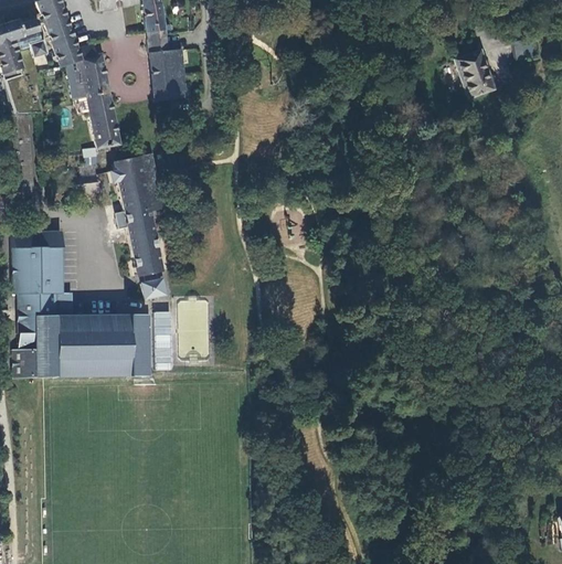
[(67,17),(61,0),(41,0),(38,1),(46,24),(67,17)]
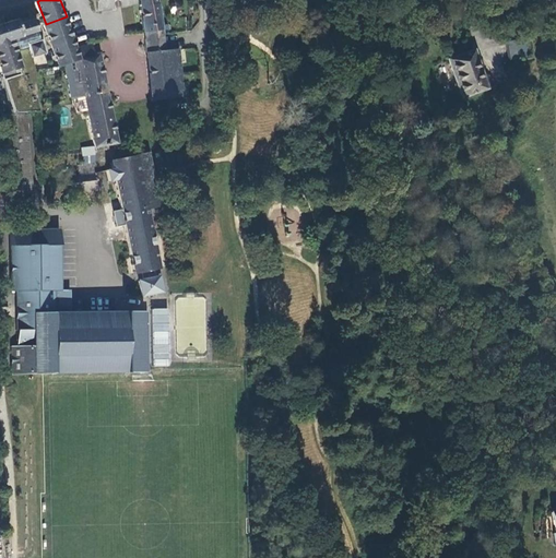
[(95,0),(98,10),(137,2),(135,0),(95,0)]
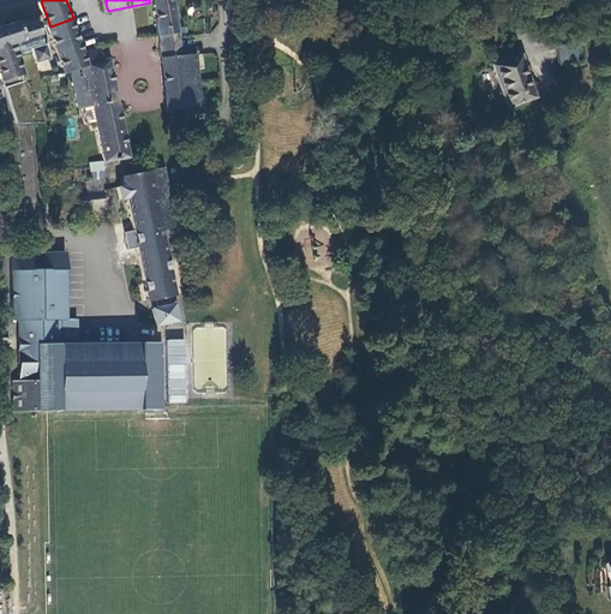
[(180,31),(174,0),(155,0),(161,35),(180,31)]
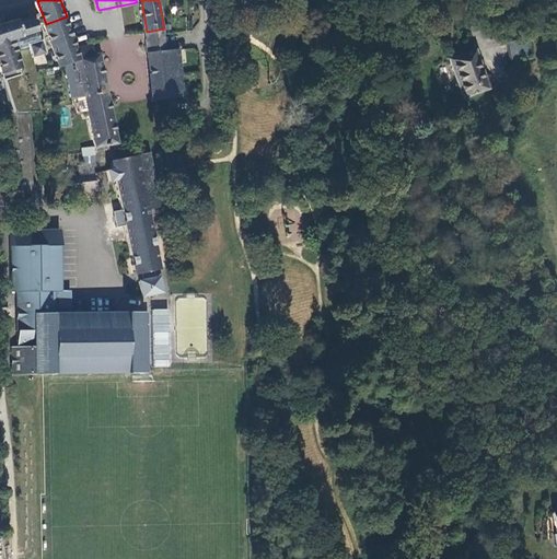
[(35,20),(33,20),(32,16),(19,21),(18,20),(0,24),(0,62),(3,73),(20,68),(22,73),(6,79),(15,113),(39,111),(36,69),(32,57),(46,53),(42,39),(44,39),(41,30),(38,31),(35,20)]
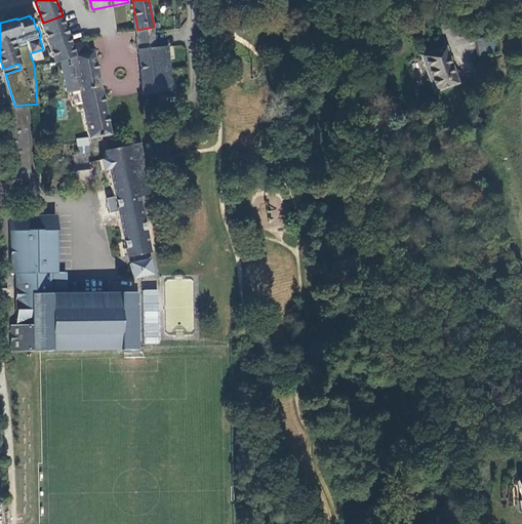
[(63,15),(43,23),(56,62),(63,59),(66,77),(78,75),(81,89),(90,138),(112,134),(95,49),(89,51),(86,41),(73,44),(63,15)]
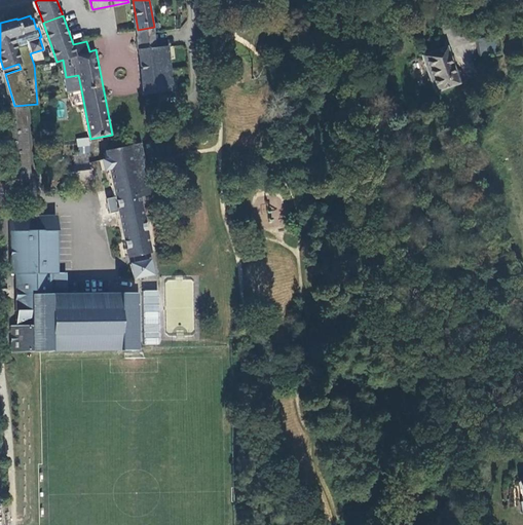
[(138,30),(141,54),(157,53),(157,50),(154,27),(138,30)]
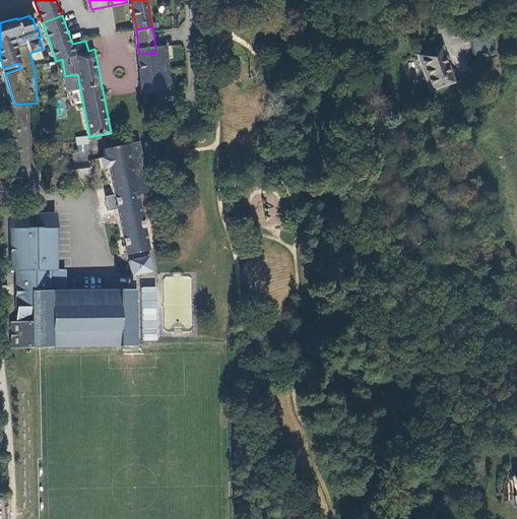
[(492,35),(472,39),(475,55),(495,51),(492,35)]
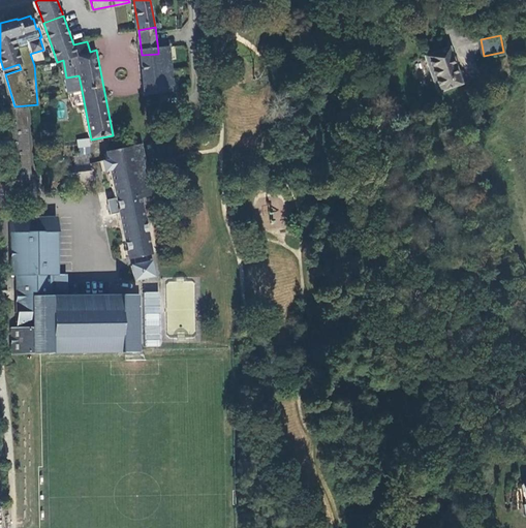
[(449,48),(454,63),(457,62),(451,47),(449,48)]
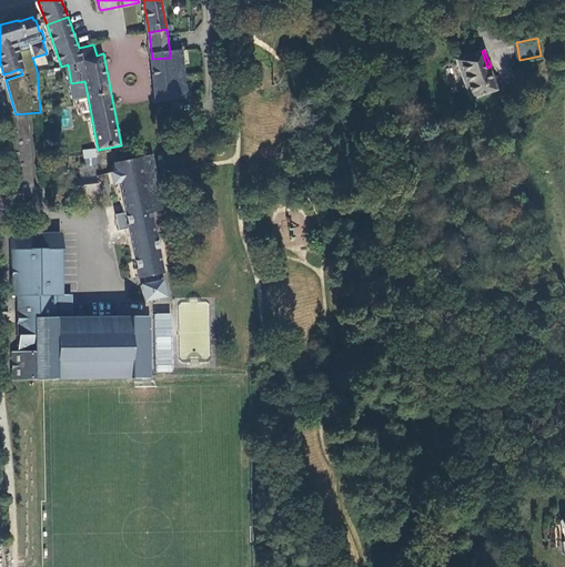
[(482,51),(457,60),(465,83),(471,81),(476,97),(498,89),(491,67),(487,68),(482,51)]
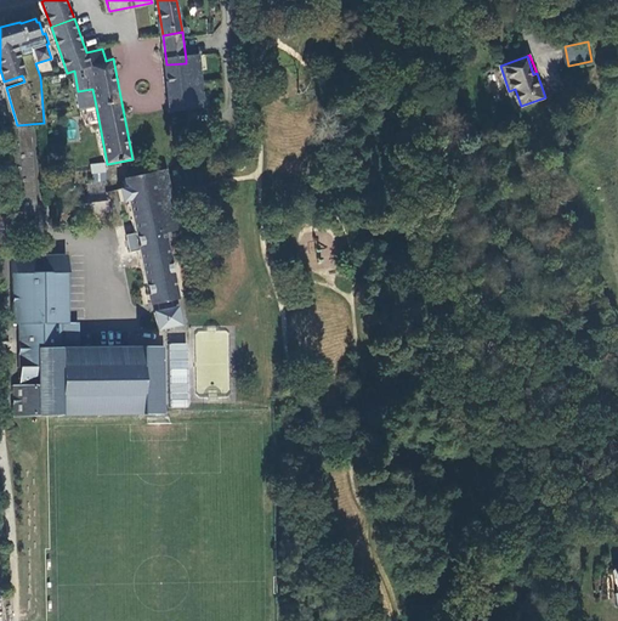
[(186,60),(186,63),(192,114),(204,113),(198,58),(186,60)]
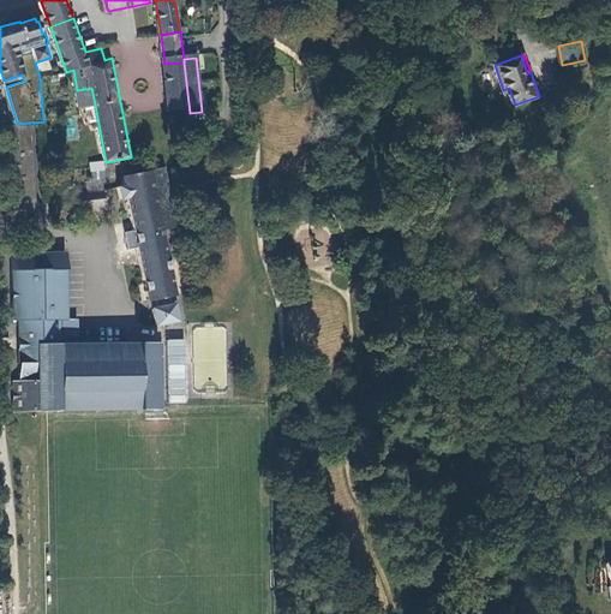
[(169,115),(190,113),(184,63),(165,64),(169,115)]
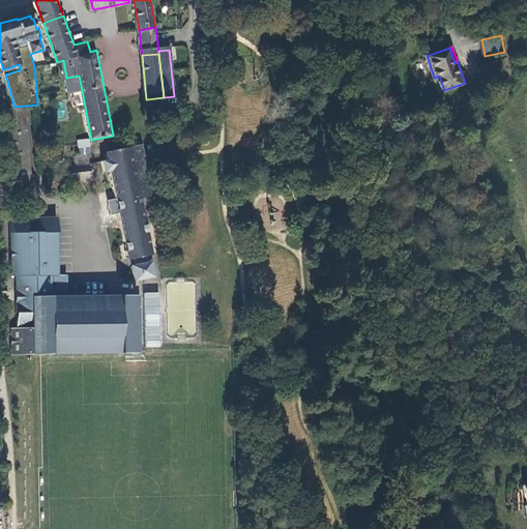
[(66,78),(69,93),(82,90),(79,76),(66,78)]
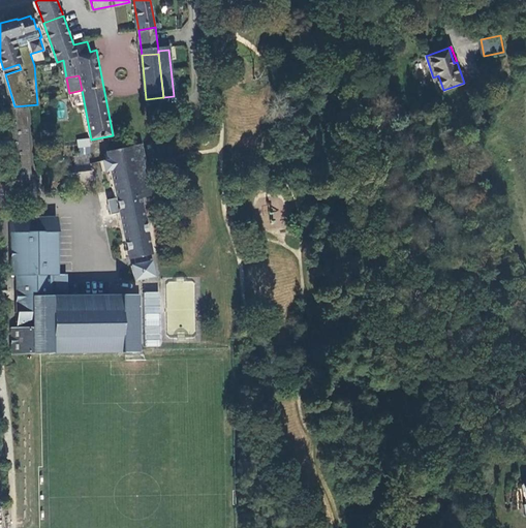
[(433,78),(439,92),(443,90),(438,75),(433,78)]
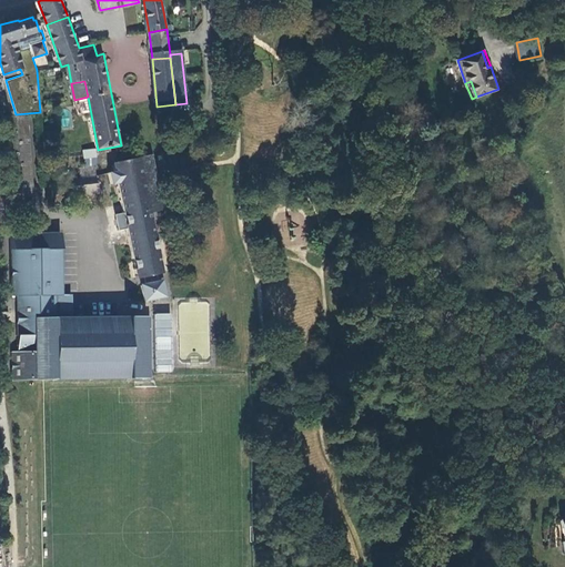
[(11,193),(34,192),(29,114),(6,117),(11,193)]
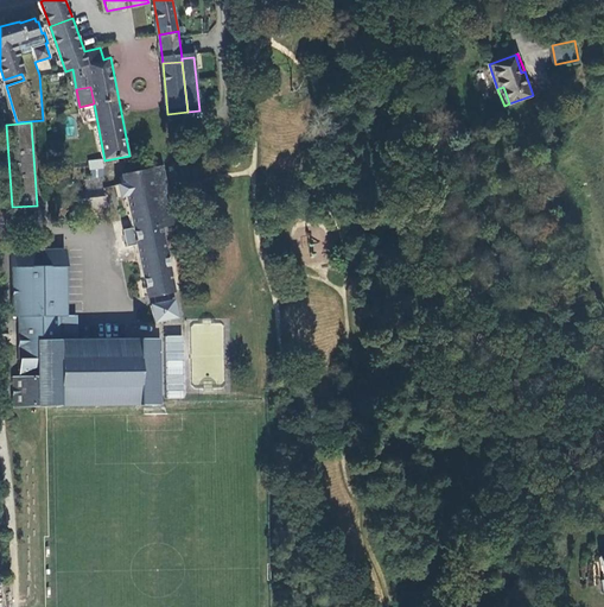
[(93,178),(94,189),(105,188),(102,176),(106,176),(103,162),(90,163),(93,178)]
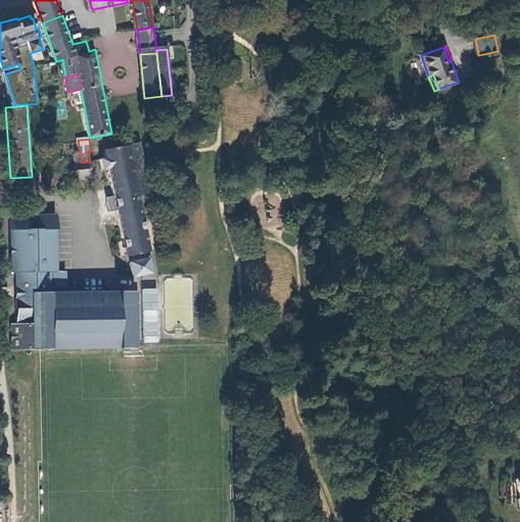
[(128,255),(151,250),(143,214),(140,195),(135,175),(146,172),(140,143),(106,149),(107,157),(102,158),(104,169),(109,168),(116,199),(120,218),(122,226),(128,255)]
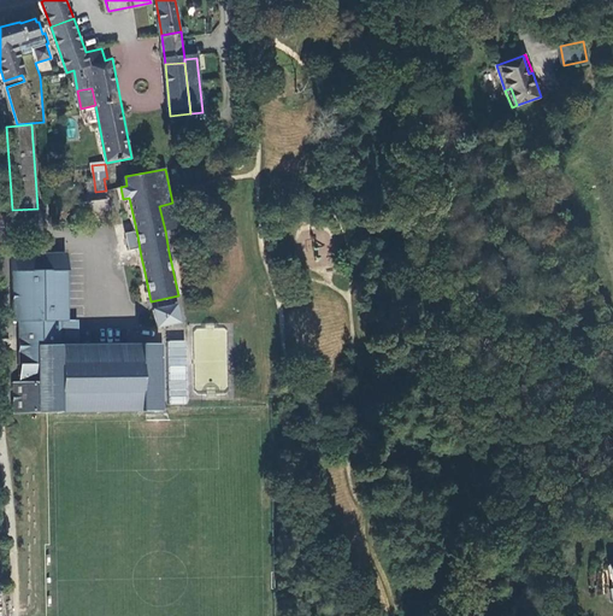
[(84,182),(86,193),(95,192),(94,181),(84,182)]
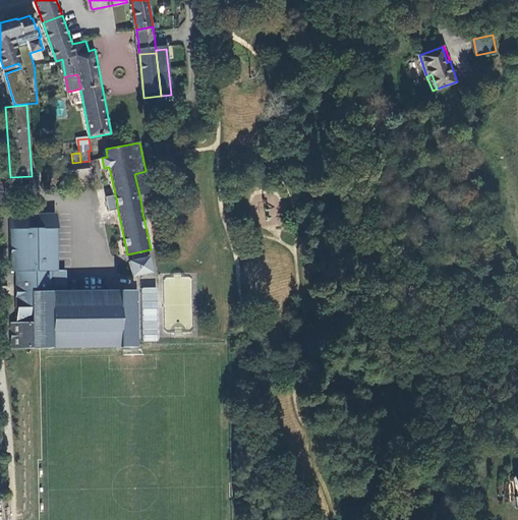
[(90,161),(80,162),(72,163),(49,166),(51,188),(92,183),(90,161)]
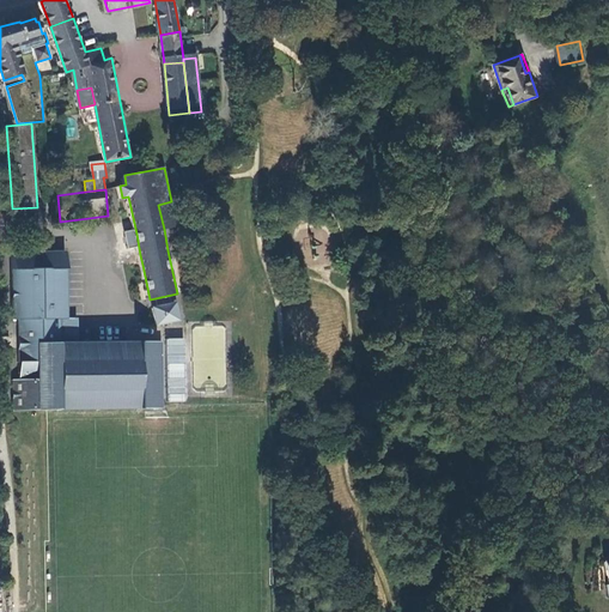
[(171,201),(158,205),(164,229),(176,225),(171,201)]
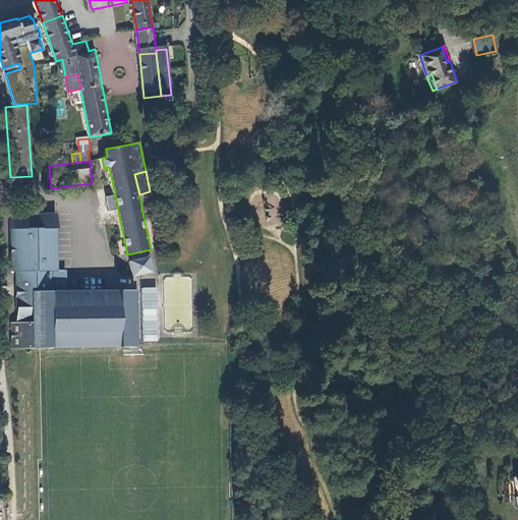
[(273,222),(280,221),(280,215),(285,214),(282,190),(269,192),(273,222)]
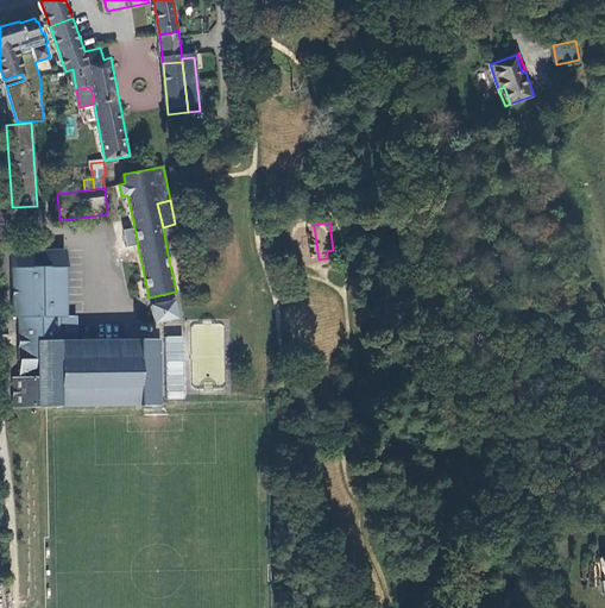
[(39,407),(159,405),(158,339),(79,340),(79,315),(68,315),(68,250),(14,250),(16,317),(21,317),(21,342),(21,376),(16,376),(16,407),(39,407)]
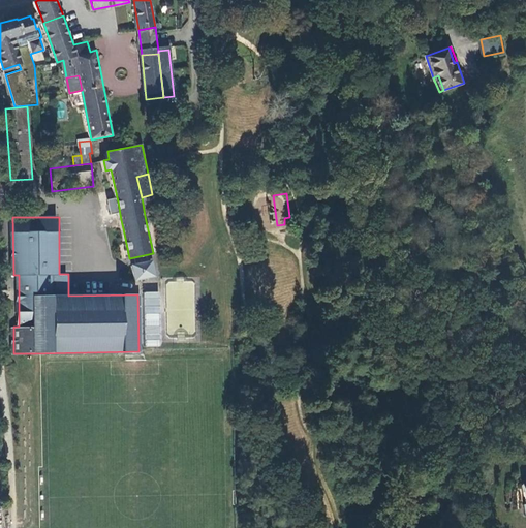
[(154,275),(151,261),(133,266),(136,279),(154,275)]
